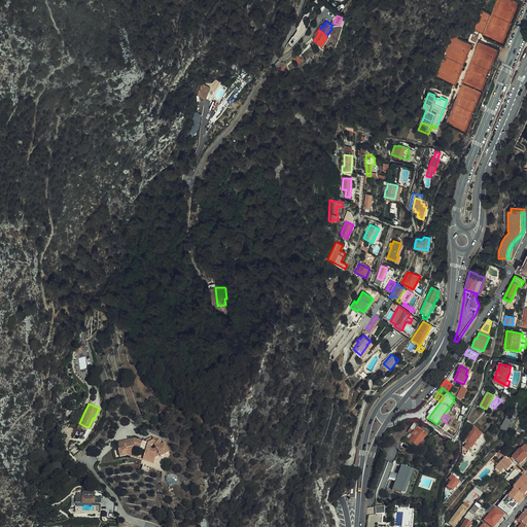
[(455,435),(461,423),(453,419),(446,431),(455,435)]
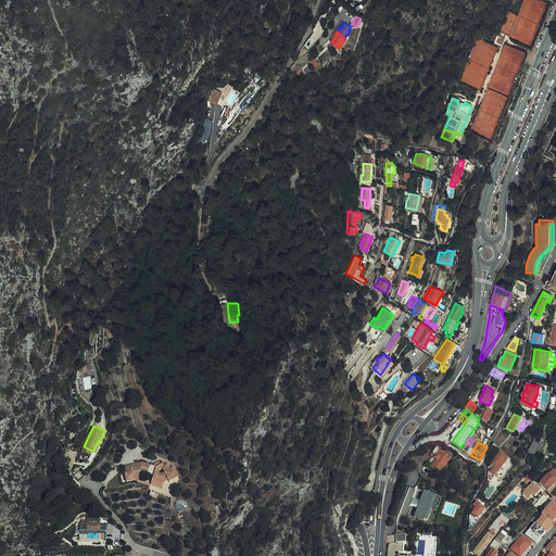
[(534,456),(540,445),(533,442),(528,453),(534,456)]
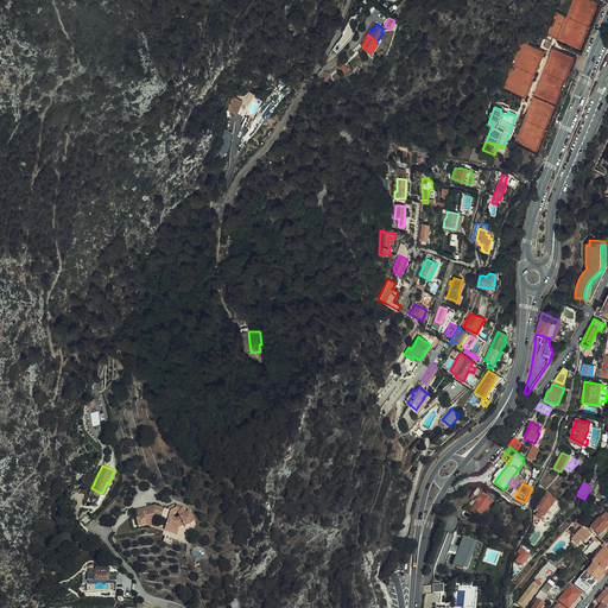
[(476,504),(470,512),(474,514),(475,513),(481,517),(485,513),(492,502),(487,499),(488,496),(483,493),(482,492),(482,491),(479,488),(473,496),(476,499),(474,501),(476,504)]
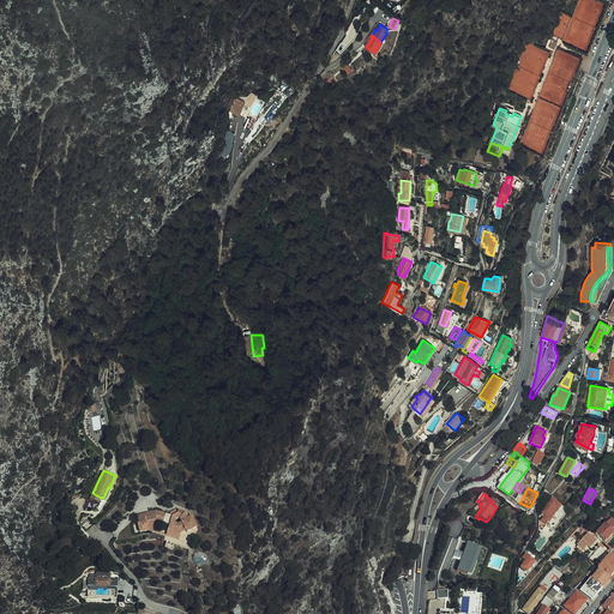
[(497,507),(503,500),(493,493),(488,498),(493,501),(492,504),(497,507)]
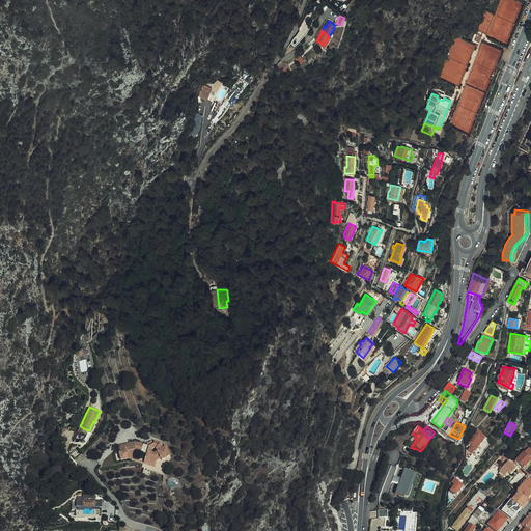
[(480,440),(482,442),(485,438),(478,431),(468,446),(471,448),(469,451),(470,451),(473,454),(477,449),(475,446),(480,440)]
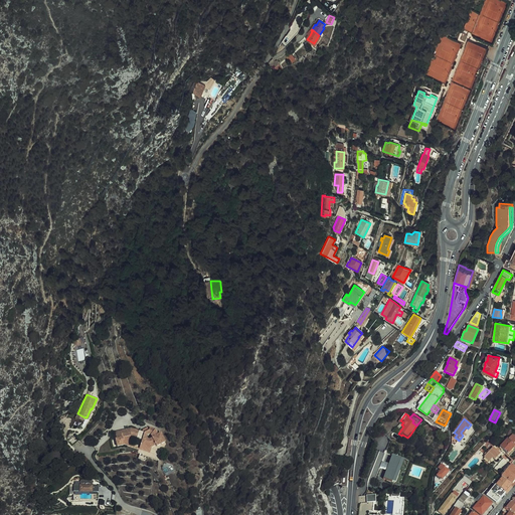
[(419,427),(416,425),(410,435),(412,437),(419,427)]
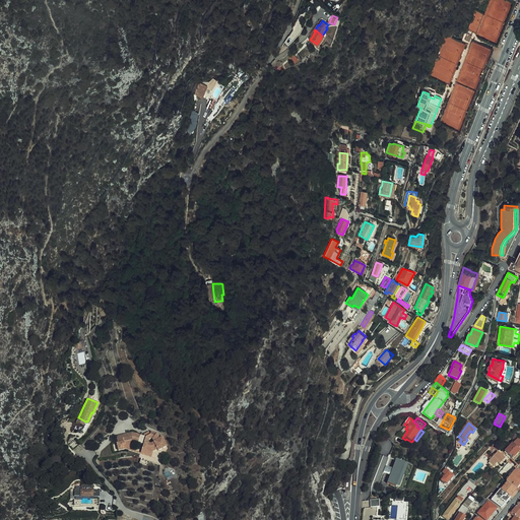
[(142,450),(153,453),(153,452),(157,450),(158,451),(167,446),(160,437),(158,439),(155,434),(150,437),(147,438),(146,438),(143,437),(132,434),(117,438),(119,444),(117,444),(120,452),(127,450),(125,444),(127,443),(128,442),(129,441),(133,442),(143,445),(142,450)]
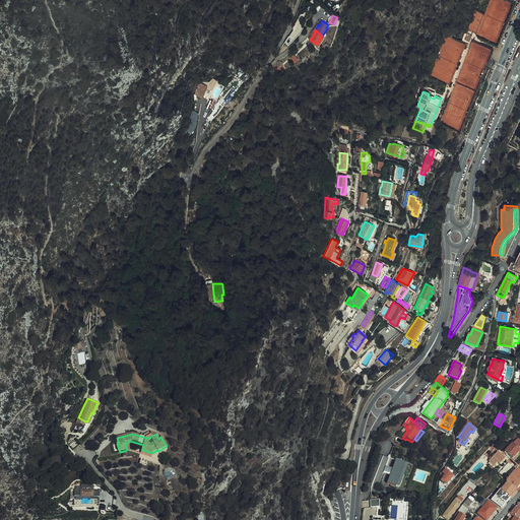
[(69,443),(72,447),(73,448),(78,444),(74,439),(69,443)]
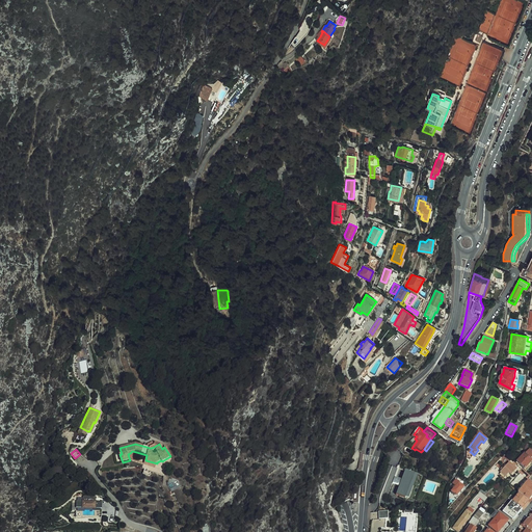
[(531,461),(531,453),(527,449),(520,457),(521,458),(516,462),(525,470),(531,461)]
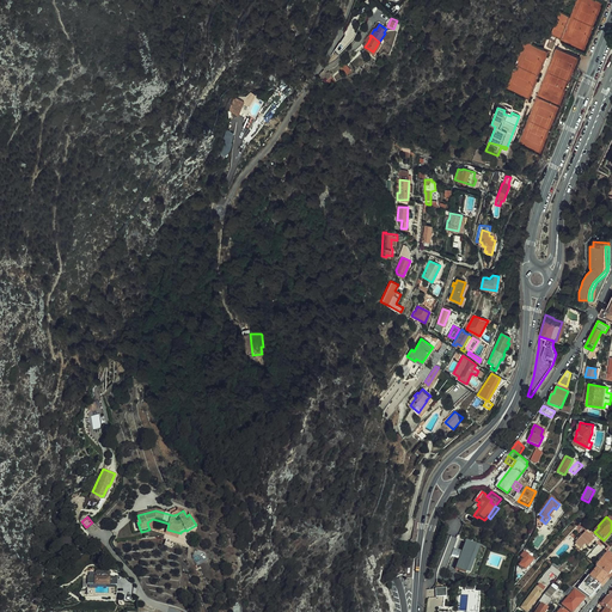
[(147,522),(150,530),(167,536),(178,539),(181,533),(167,530),(169,524),(157,520),(152,519),(151,520),(150,521),(147,522)]
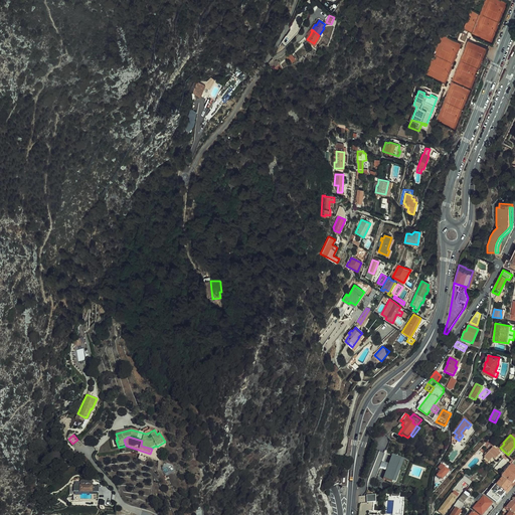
[(487,453),(484,458),(487,460),(489,462),(492,459),(494,461),(499,455),(497,453),(500,450),(496,447),(496,448),(494,446),(487,453)]
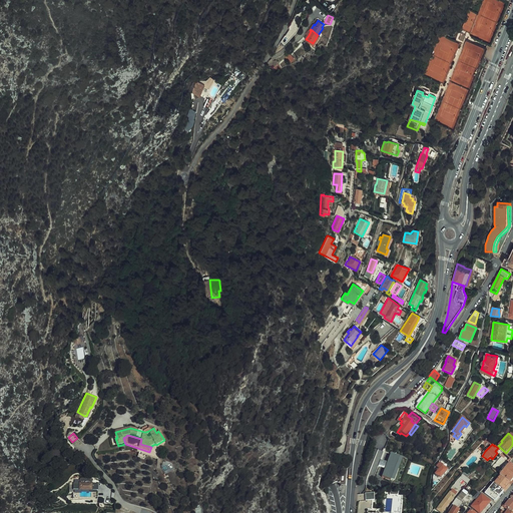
[(149,452),(140,449),(137,456),(144,459),(146,455),(148,455),(149,452)]
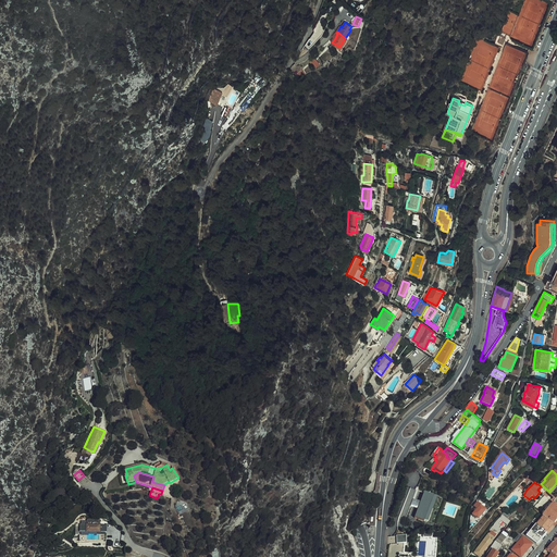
[(424,515),(432,496),(428,494),(423,504),(420,510),(419,512),(424,515)]
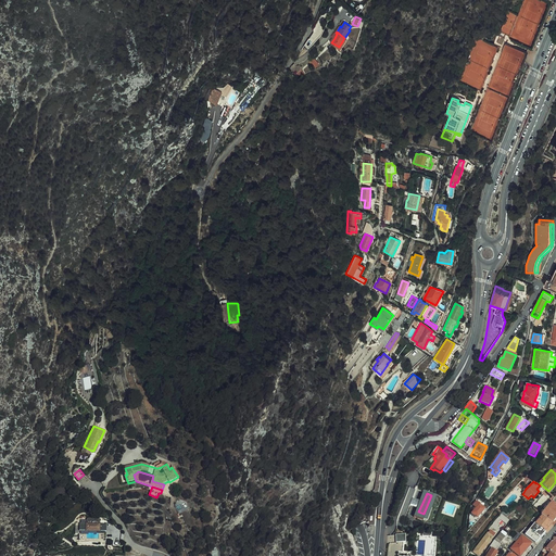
[(436,497),(431,495),(424,514),(418,512),(415,518),(425,521),(436,497)]
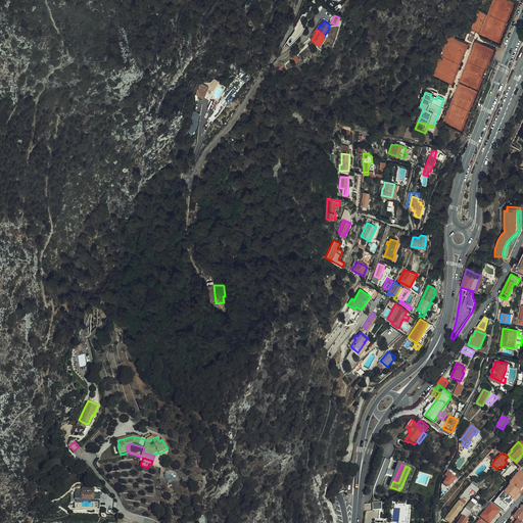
[(410,468),(399,490),(403,491),(413,470),(410,468)]
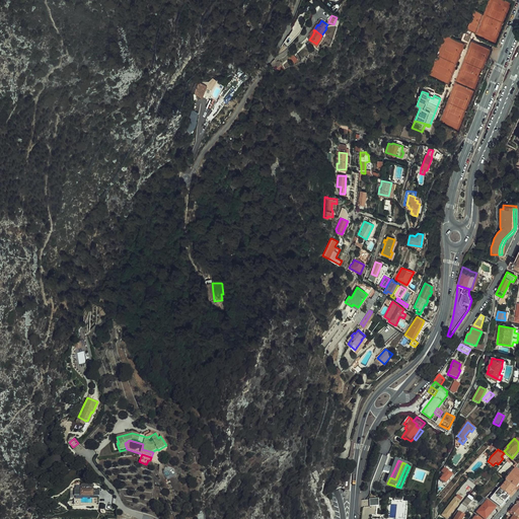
[(506,482),(515,490),(518,484),(518,471),(515,468),(505,480),(506,482)]
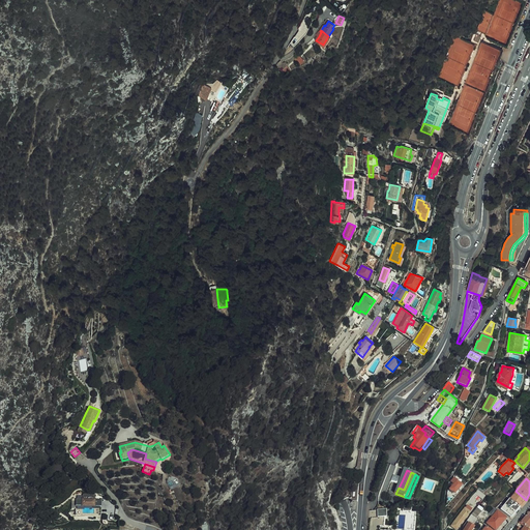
[(454,494),(462,487),(457,482),(458,481),(454,479),(451,482),(453,484),(450,490),(454,494)]
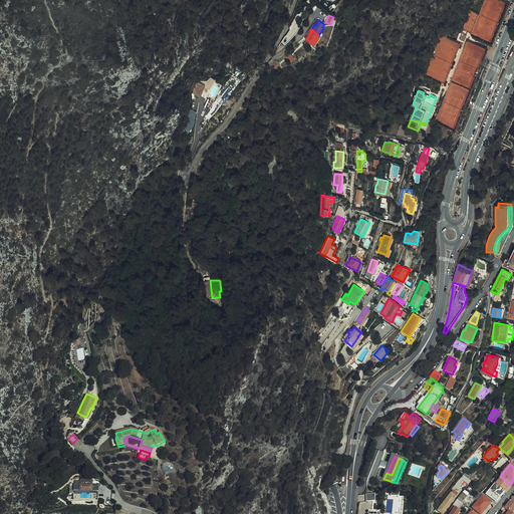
[(482,471),(479,467),(468,479),(471,482),(478,474),(479,474),(482,471)]
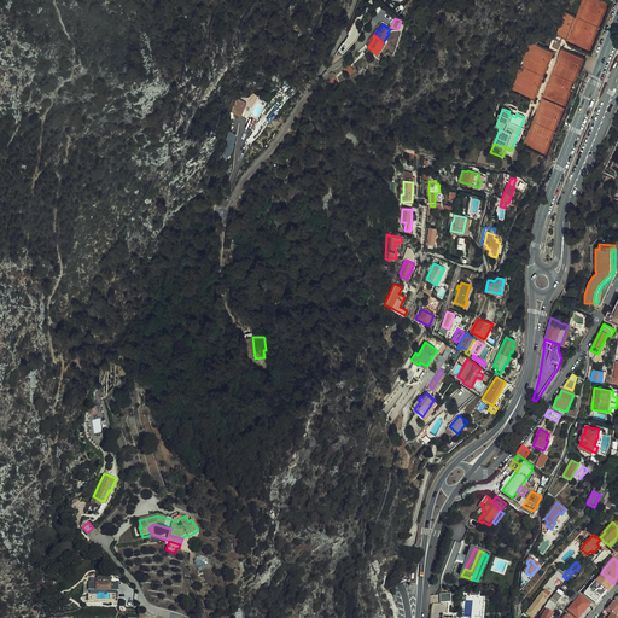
[(566,579),(563,576),(561,576),(557,572),(551,579),(553,582),(557,577),(563,583),(566,579)]
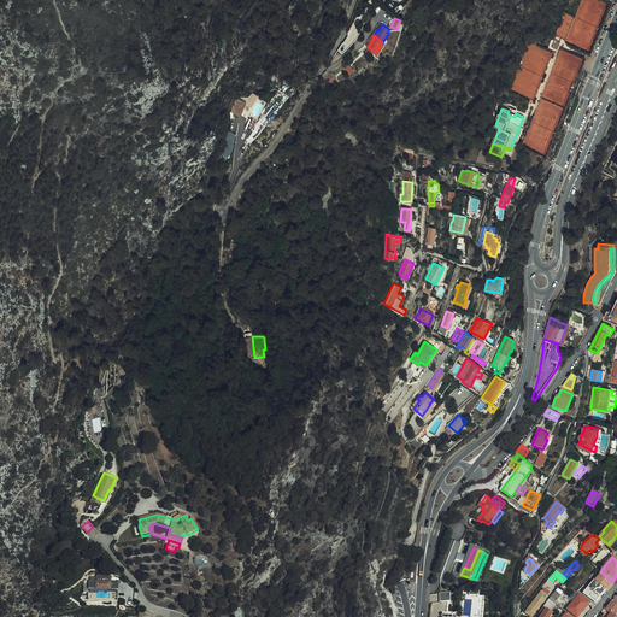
[(612,582),(601,573),(594,582),(604,591),(612,582)]
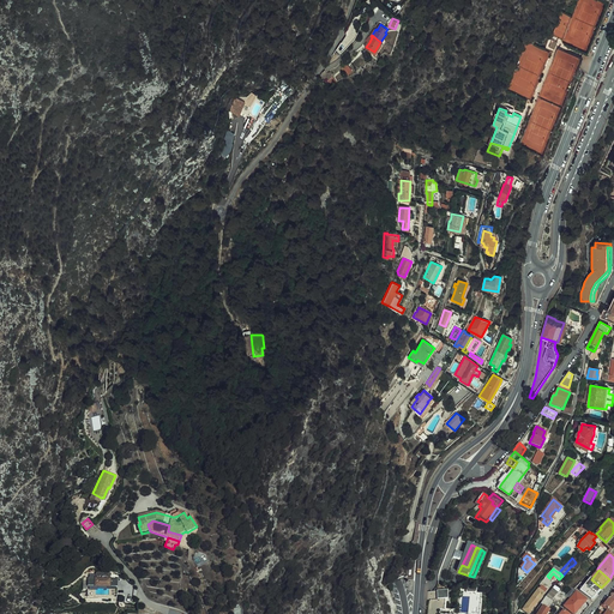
[(107,595),(118,595),(118,576),(110,576),(110,571),(97,571),(96,577),(89,577),(89,595),(100,595),(100,596),(107,597),(107,595)]
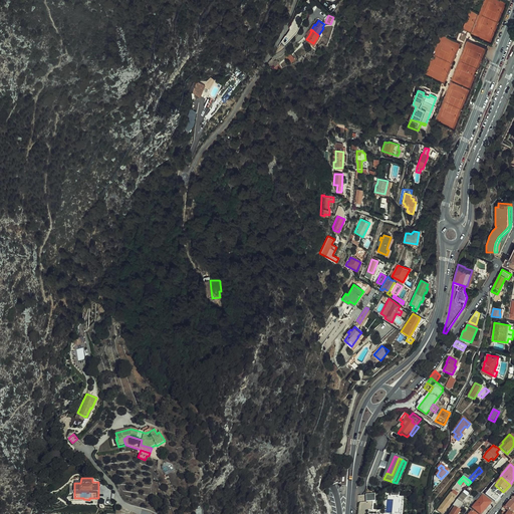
[(503,492),(495,485),(486,496),(492,501),(494,503),(503,492)]
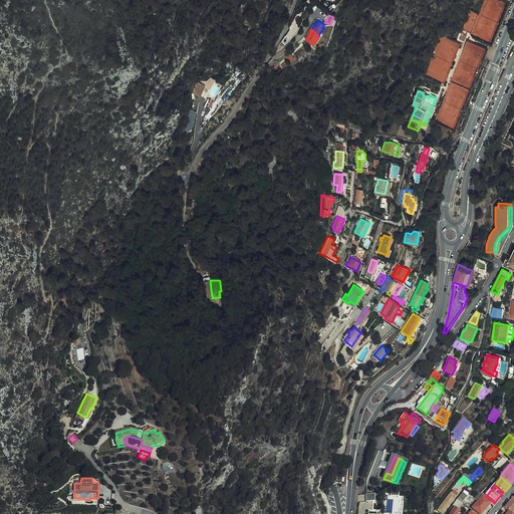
[(453,496),(456,492),(453,490),(438,511),(442,513),(455,497),(453,496)]
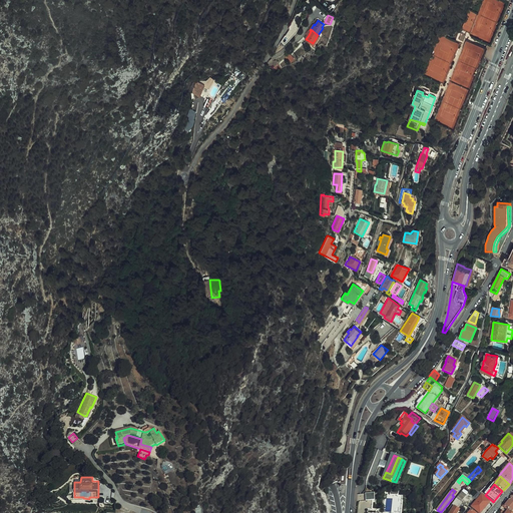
[(466,495),(461,492),(456,498),(461,502),(466,495)]
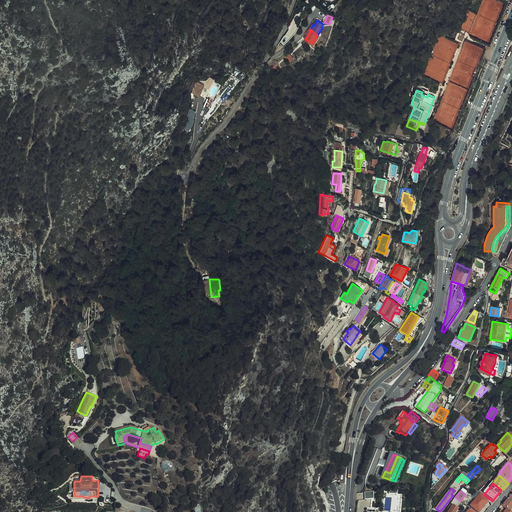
[(484,494),(482,492),(480,495),(488,502),(490,499),(484,494)]
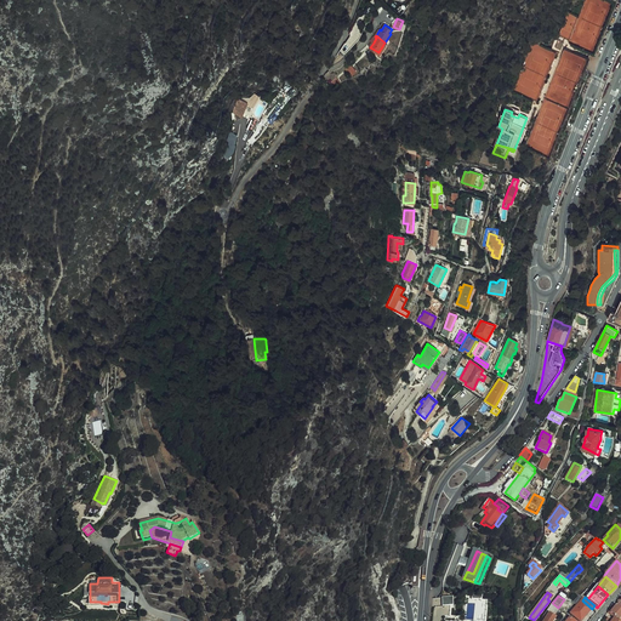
[(581,620),(592,609),(582,600),(576,608),(570,615),(576,620),(581,620)]
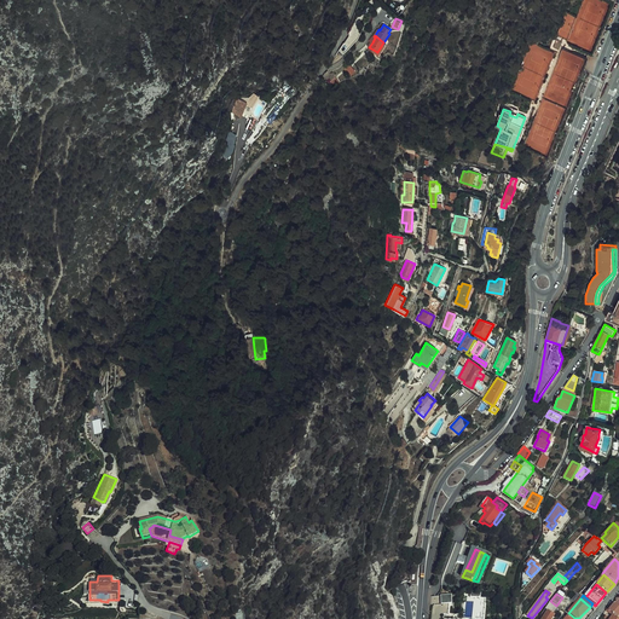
[(556,606),(550,601),(544,609),(554,615),(557,611),(559,607),(556,606)]
